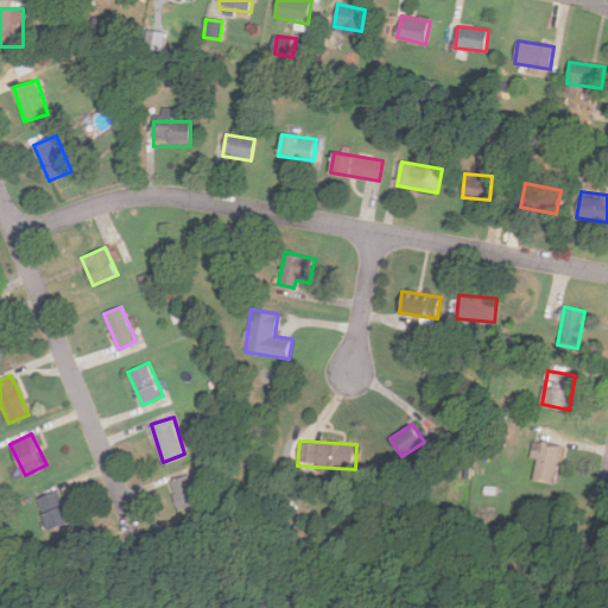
[(534,442),(532,458),(538,458),(534,482),(556,486),(563,448),(534,442)]
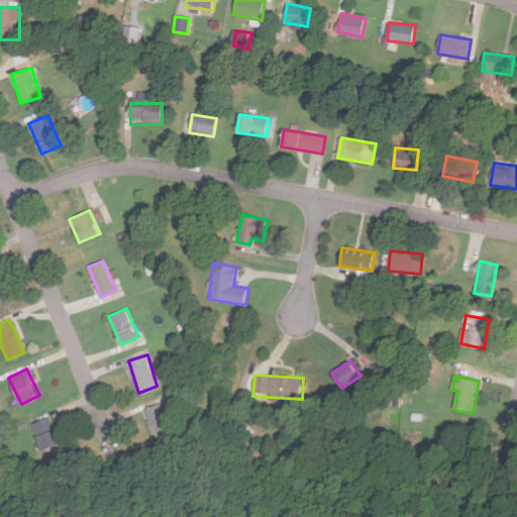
[(153,432),(170,426),(160,403),(144,409),(153,432)]
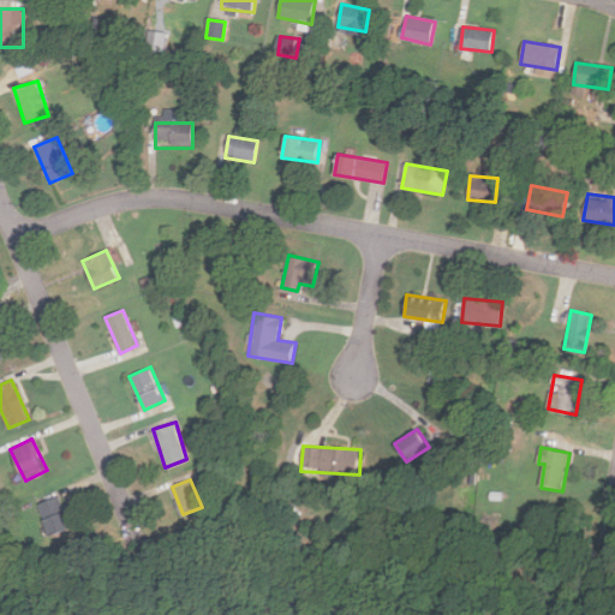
[(37,505),(51,536),(72,526),(58,495),(37,505)]
